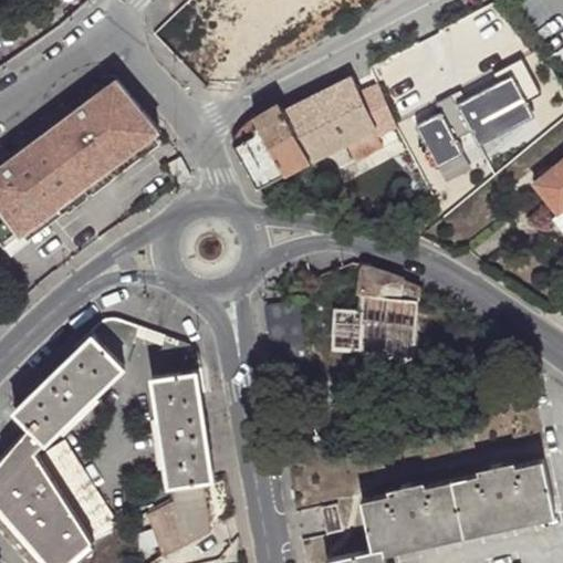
[(241,0),(197,0),(162,38),(195,70),(227,37),(225,34),(235,24),(227,17),(242,0),(241,0)]
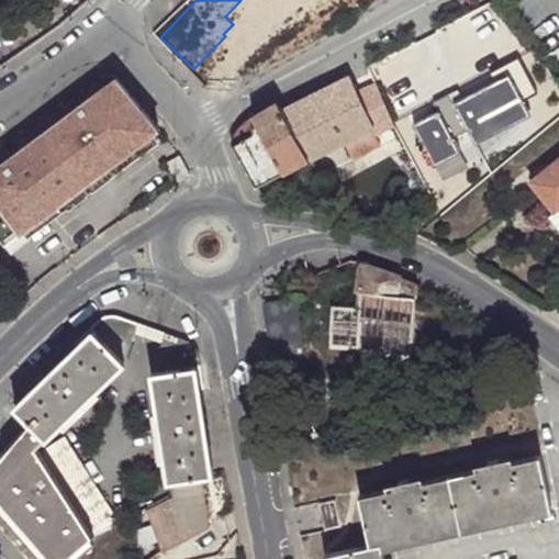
[(435,114),(411,126),(432,170),(458,158),(450,142),(466,135),(471,147),(525,121),(517,104),(530,98),(515,66),(489,78),(494,88),(453,107),(449,99),(432,108),(435,114)]
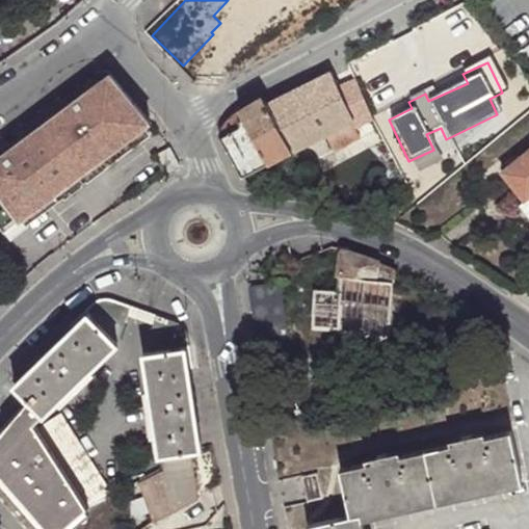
[(263,110),(288,155),(339,129),(340,130),(349,126),(350,127),(367,118),(365,112),(347,81),(332,89),(325,78),(263,110)]
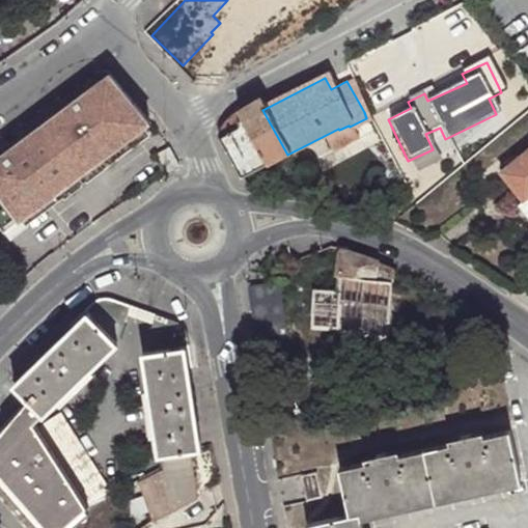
[(0,231),(5,239),(148,127),(127,102),(120,94),(107,80),(0,164),(0,231)]
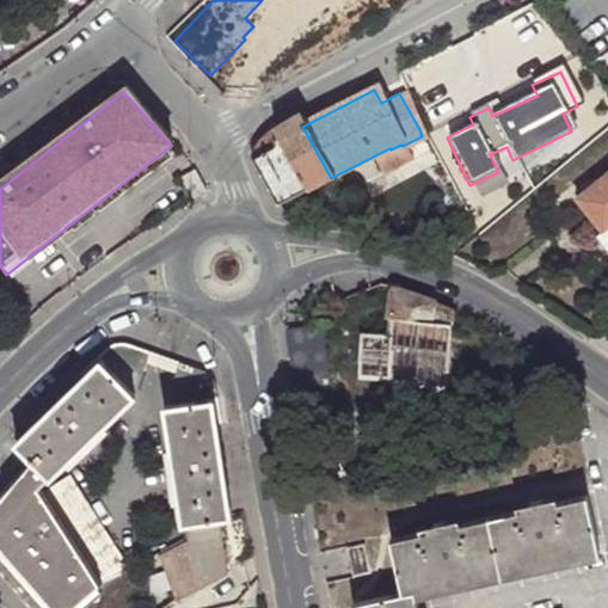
[(249,160),(275,208),(331,178),(302,127),(296,117),(270,133),(257,145),(249,160)]
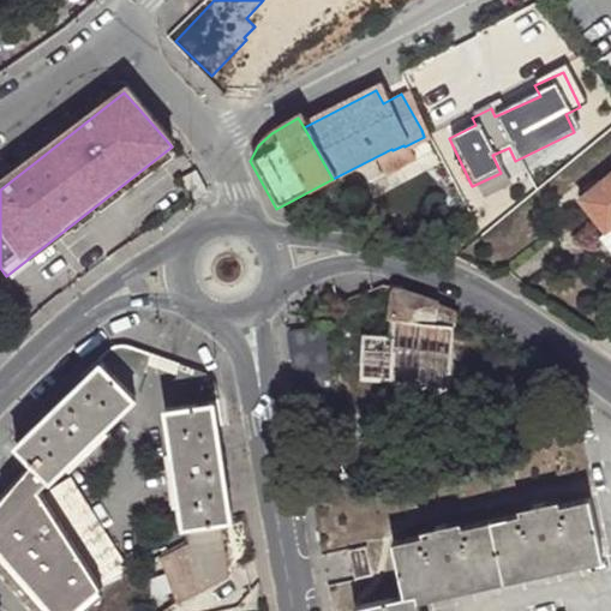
[(610,174),(576,201),(604,237),(610,233),(610,174)]
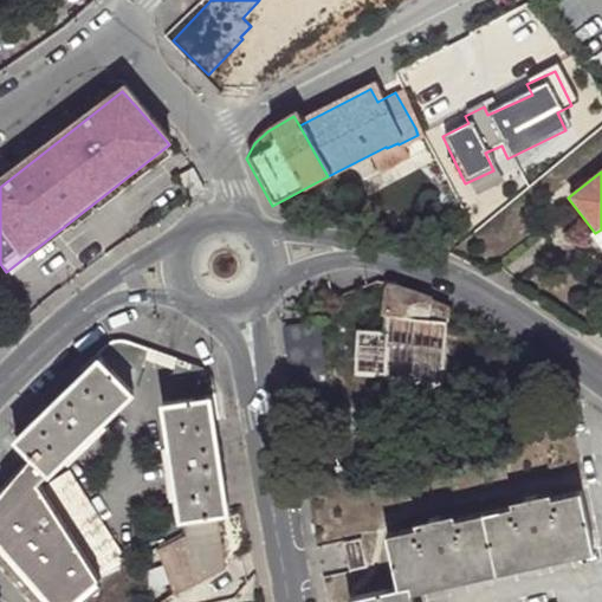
[(601,230),(595,233),(588,239),(601,257),(601,230)]
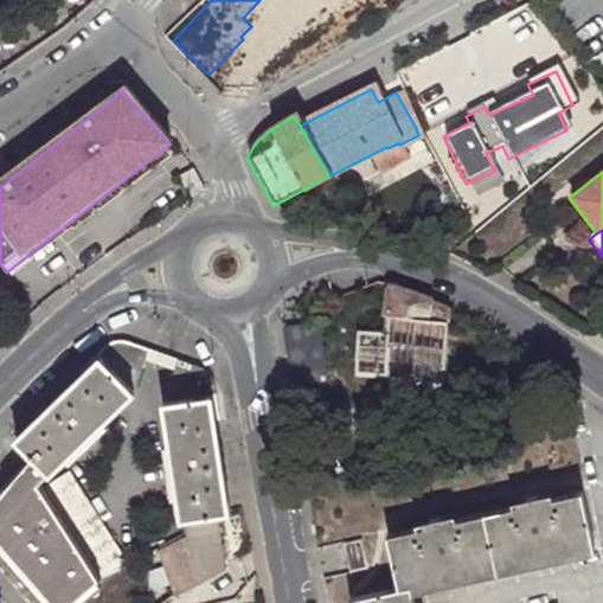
[(396,290),(384,289),(379,321),(382,321),(380,333),(353,333),(353,377),(378,378),(379,382),(441,389),(447,314),(430,309),(428,302),(396,290)]
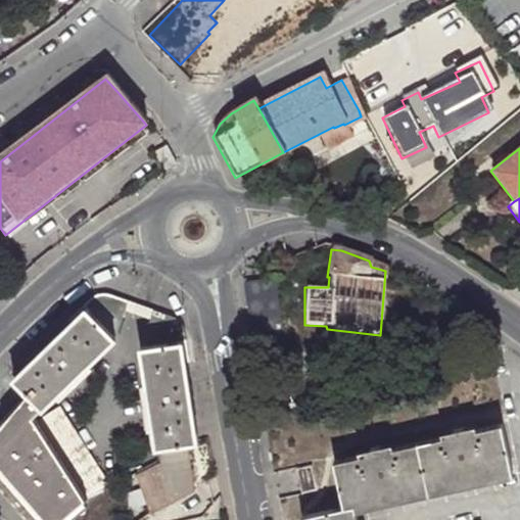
[(273,293),(272,284),(242,287),(249,333),(287,330),(285,314),(290,314),(287,293),(273,293)]
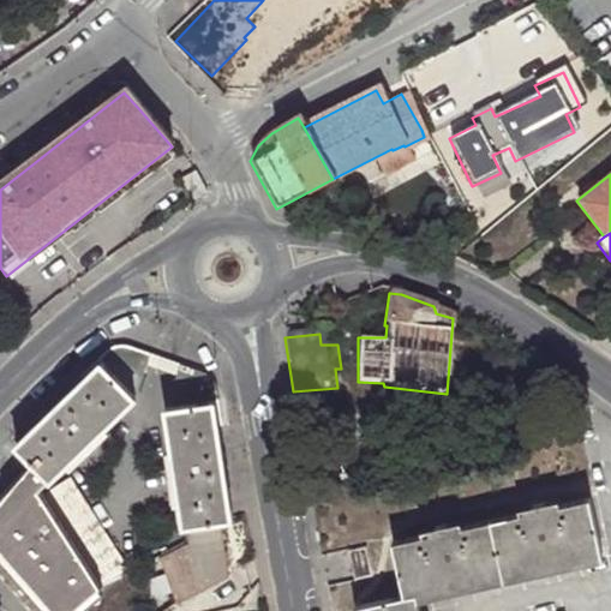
[(120,354),(99,365),(133,401),(144,363),(120,354)]
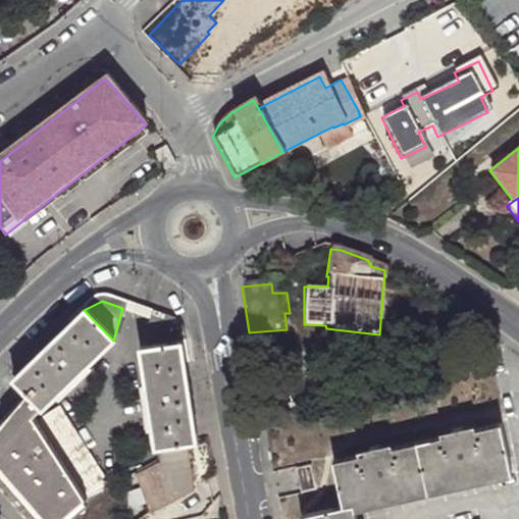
[(84,310),(11,380),(27,396),(41,410),(55,397),(88,365),(113,341),(84,310)]
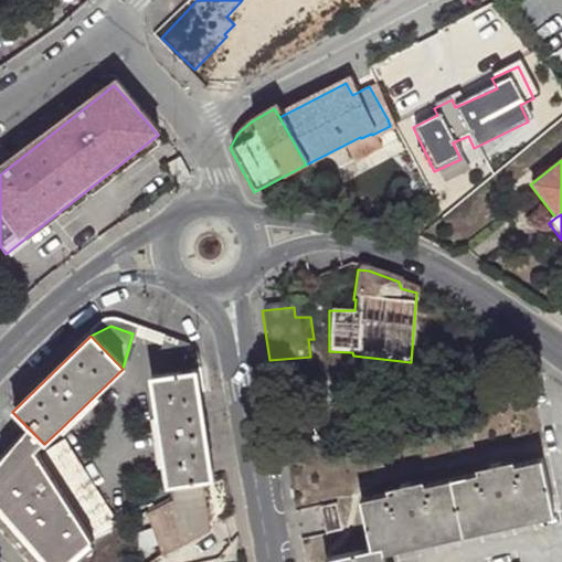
[(163,342),(151,374),(194,370),(186,350),(163,342)]
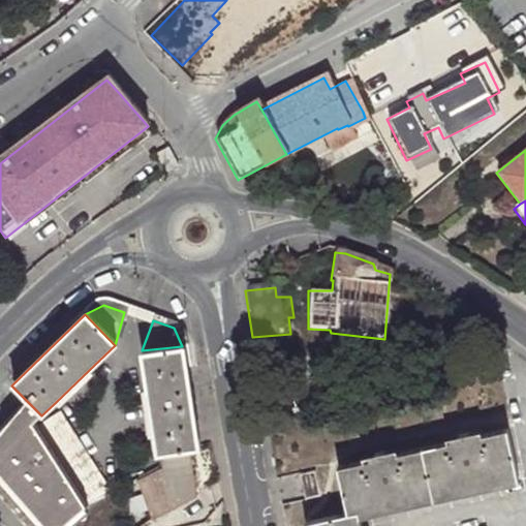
[(157,456),(198,450),(191,404),(182,346),(142,350),(148,392),(154,437),(157,456)]
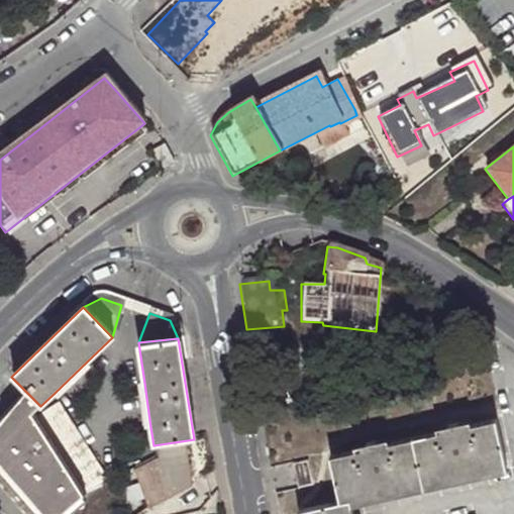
[(92,366),(87,362),(55,393),(59,397),(63,392),(67,390),(92,366)]
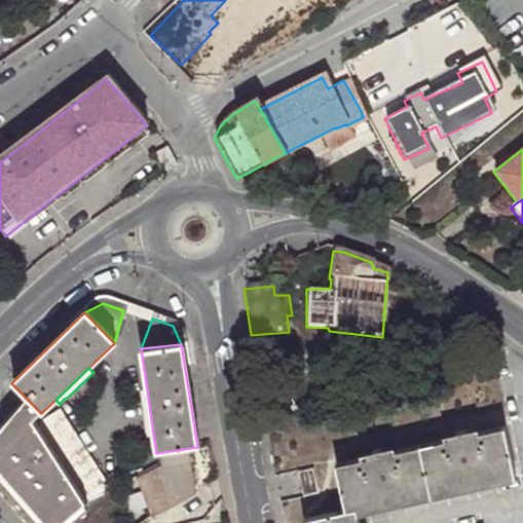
[(147,436),(153,435),(147,389),(141,390),(147,436)]
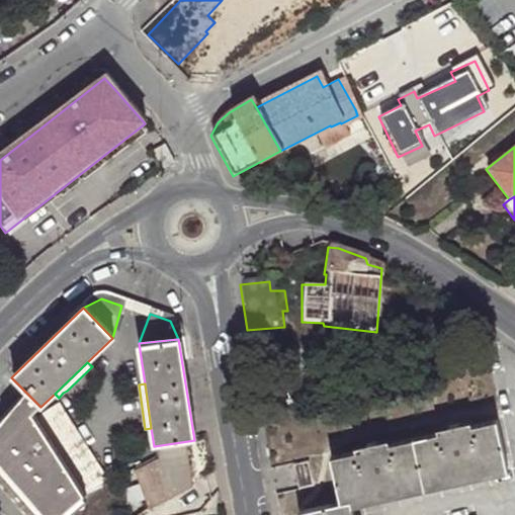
[(40,407),(26,393),(0,423),(0,476),(32,514),(72,514),(87,502),(83,497),(34,419),(32,416),(40,407)]
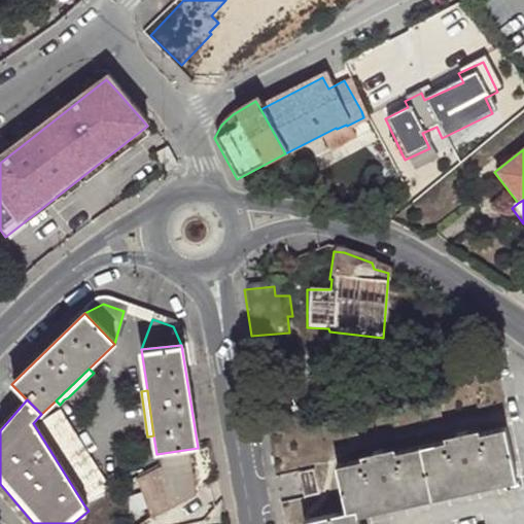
[(57,413),(35,426),(84,505),(109,493),(57,413)]
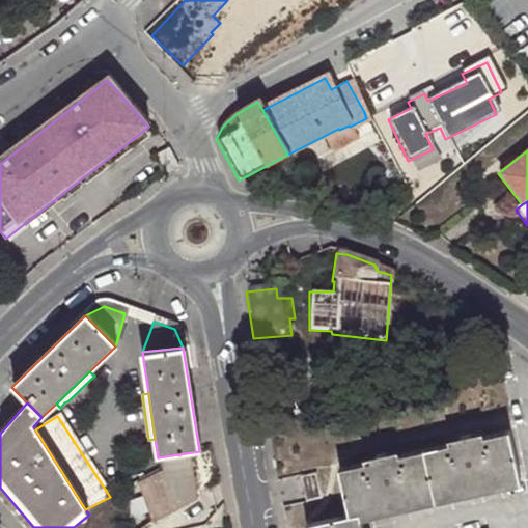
[(446,448),(420,453),(431,502),(517,483),(506,436),(482,441),(480,434),(445,442),(446,448)]
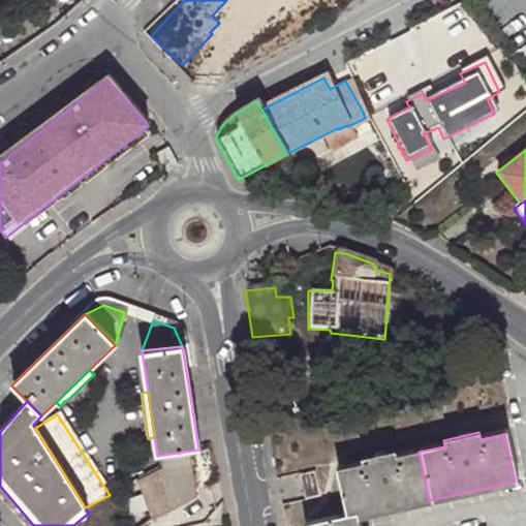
[(203,473),(198,450),(157,456),(159,469),(136,482),(150,522),(195,498),(192,475),(203,473)]
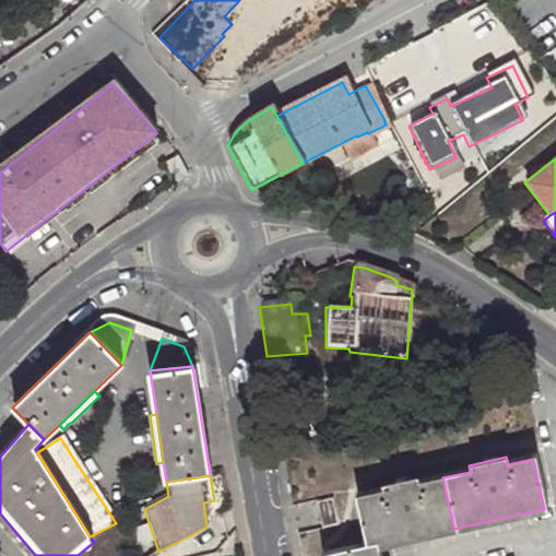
[(453,529),(442,477),(418,483),(417,476),(378,485),(379,492),(355,497),(366,547),(375,545),(453,529)]
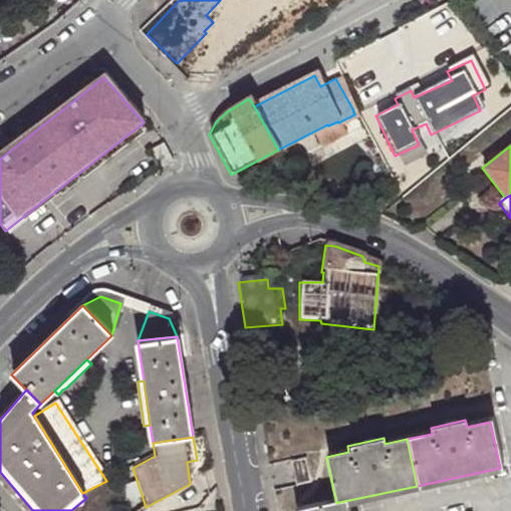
[(306,483),(301,461),(289,464),(293,486),(306,483)]
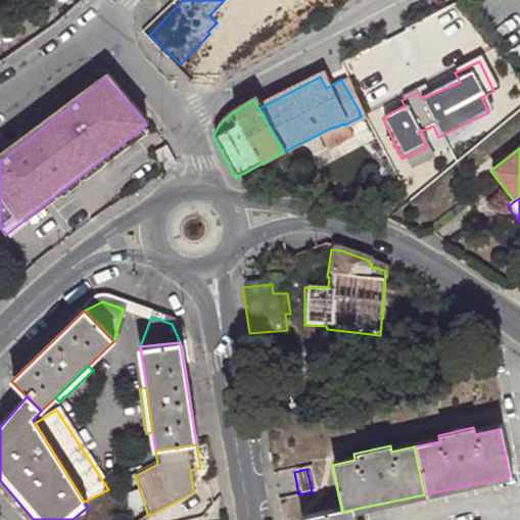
[(352,519),(350,510),(342,512),(305,519),(352,519)]
